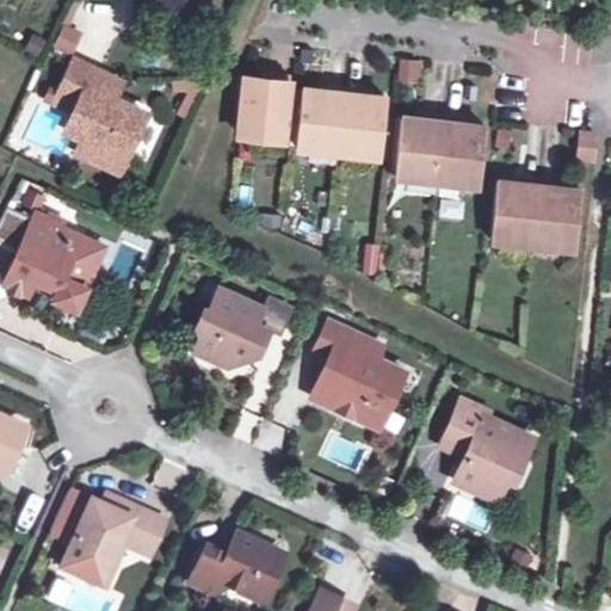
[(54,44),(74,53),(82,31),(62,23),(54,44)]
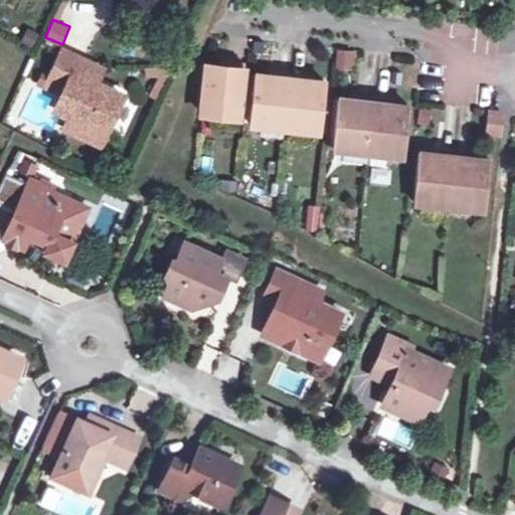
[(94,81),(83,76),(90,62),(61,49),(49,77),(41,74),(37,83),(44,88),(45,87),(61,94),(54,110),(68,116),(87,125),(89,119),(106,127),(122,95),(94,81)]
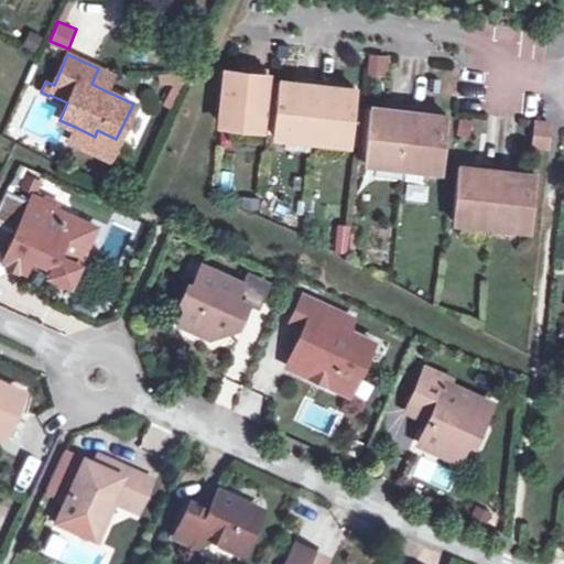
[(387,76),(389,56),(369,54),(368,75),(387,76)]
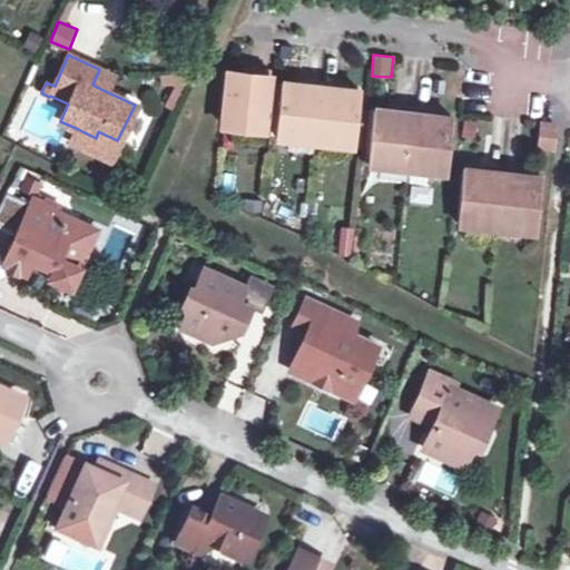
[(227,71),(222,124),(263,128),(268,70),(251,68),(251,75),(227,71)]
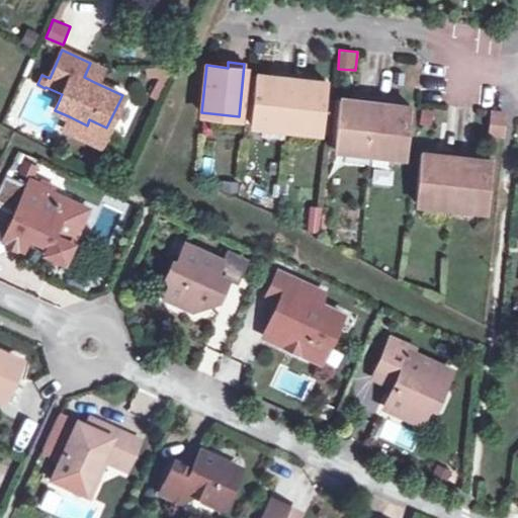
[(101,68),(90,63),(84,77),(94,82),(101,68)]
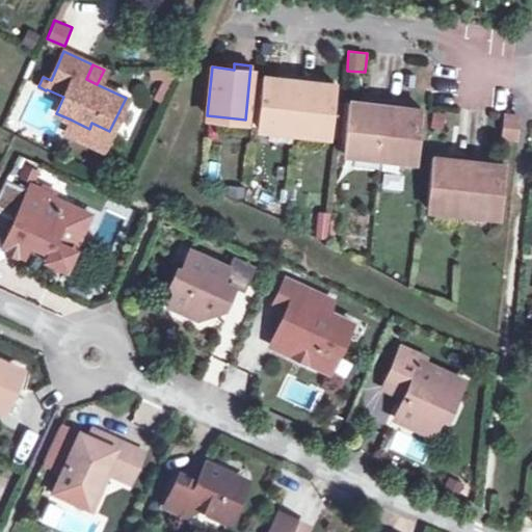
[(257,128),(294,132),(299,76),(284,74),(284,79),(262,77),(257,128)]
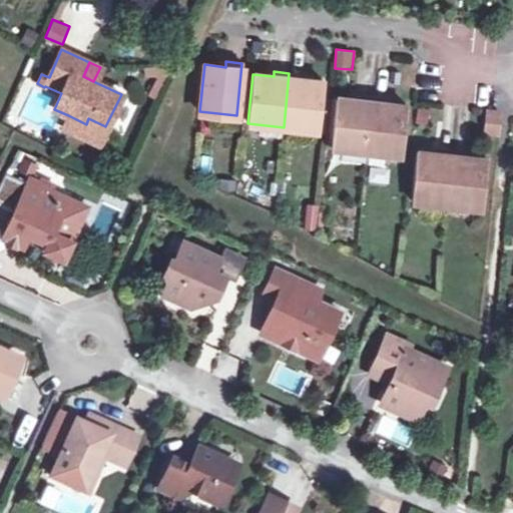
[(304,74),(289,73),(284,127),(319,131),(324,82),(303,79),(304,74)]
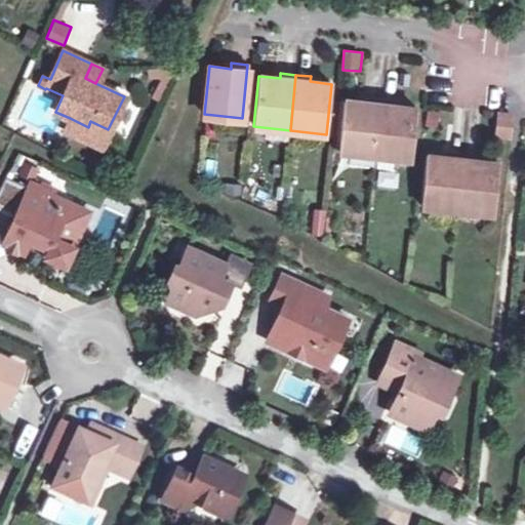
[(338,150),(375,154),(380,98),(364,97),(364,103),(342,99),(338,150)]
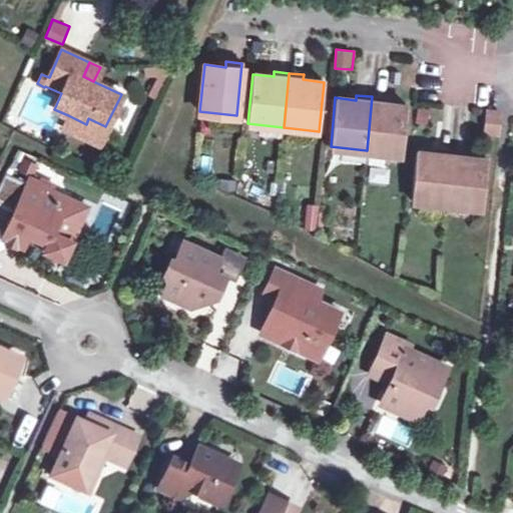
[(388,98),(372,96),(367,150),(402,153),(406,104),(387,103),(388,98)]
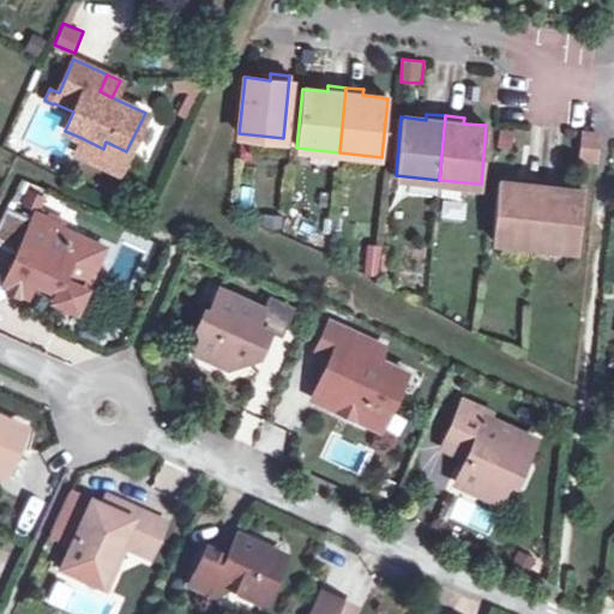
[(581,131),(578,163),(597,164),(600,132),(581,131)]
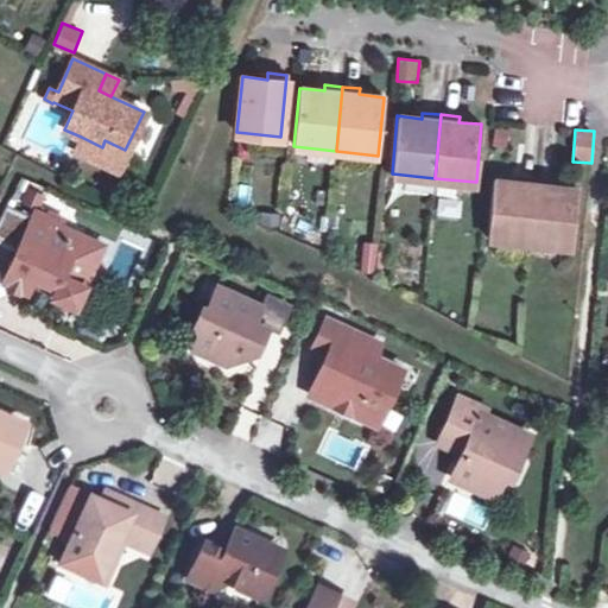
[(116,170),(125,150),(105,140),(102,147),(81,137),(46,151),(116,170)]
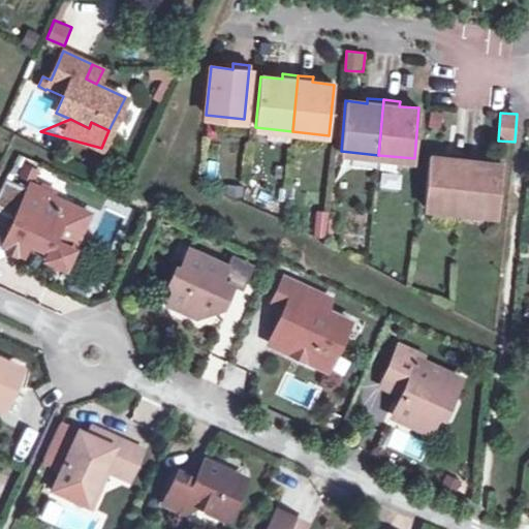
[(423,207),(461,210),(466,155),(449,153),(449,159),(428,156),(423,207)]
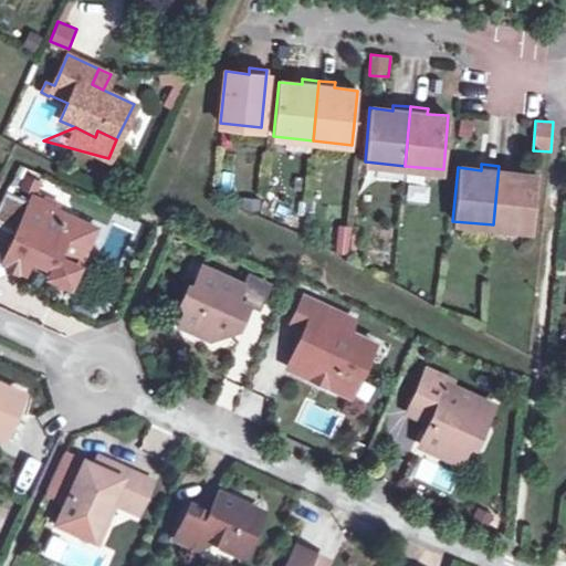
[(515,168),(499,166),(493,224),(533,229),(537,175),(514,174),(515,168)]
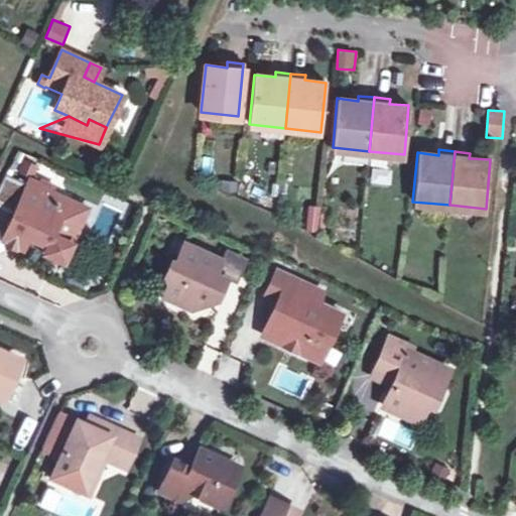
[(5,174),(0,185),(0,202),(10,207),(21,180),(5,174)]
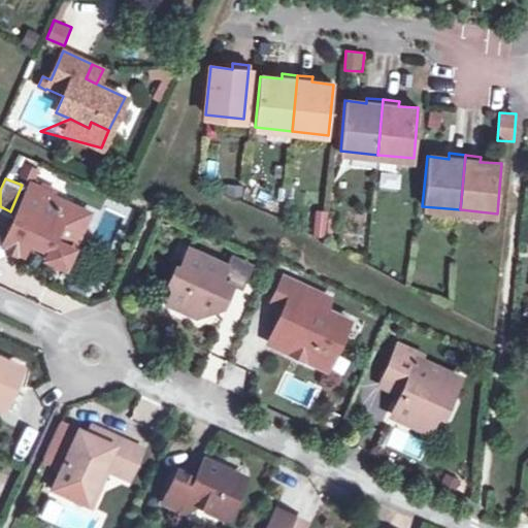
[(28,239),(50,249),(54,238),(73,248),(89,212),(30,185),(4,241),(24,250),(28,239)]
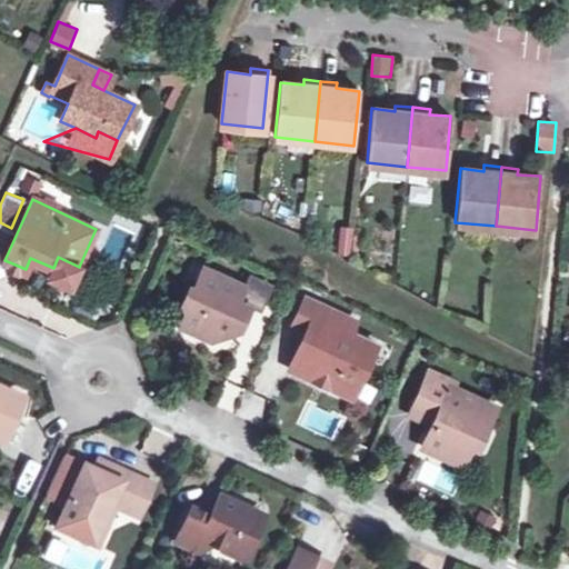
[(340,227),(338,252),(350,253),(353,229),(340,227)]
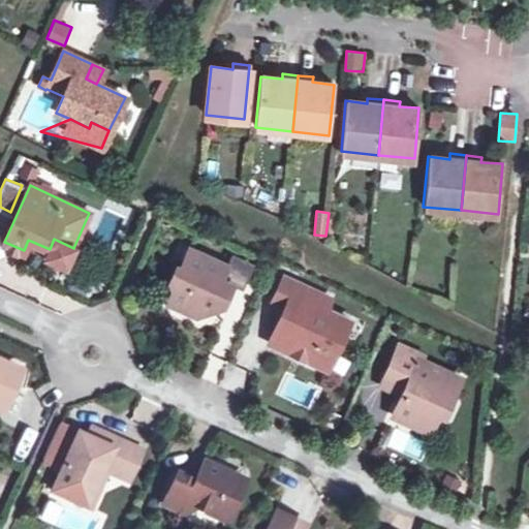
[(66,265),(73,248),(54,239),(50,249),(45,255),(66,265)]
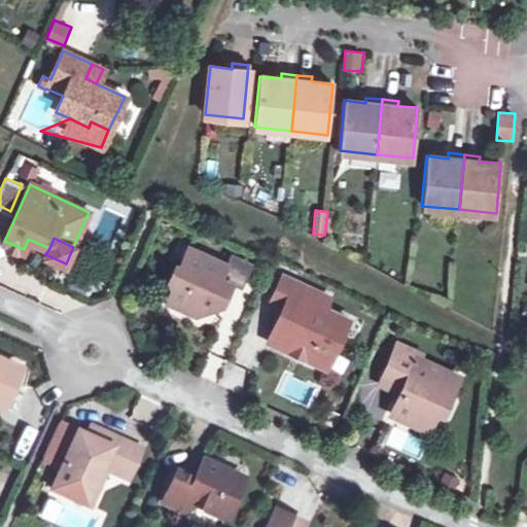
[(230,282),(219,277),(224,265),(188,248),(180,267),(176,265),(169,281),(172,287),(167,300),(195,312),(221,302),(230,282)]
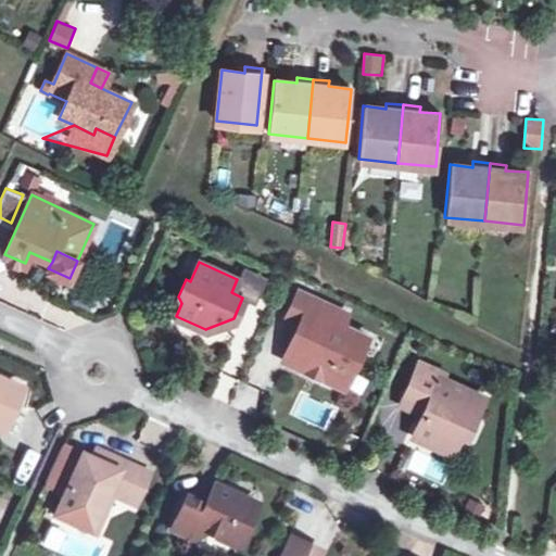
[(292,303),(306,310),(313,294),(299,289),(292,303)]
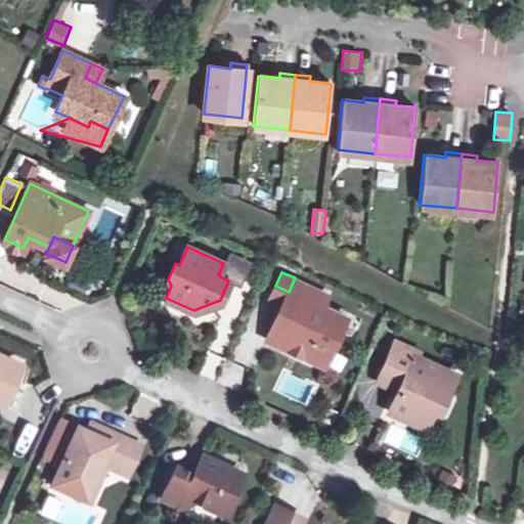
[(267,338),(306,357),(313,343),(330,350),(345,316),(319,304),(324,292),(295,277),(289,292),(267,338)]
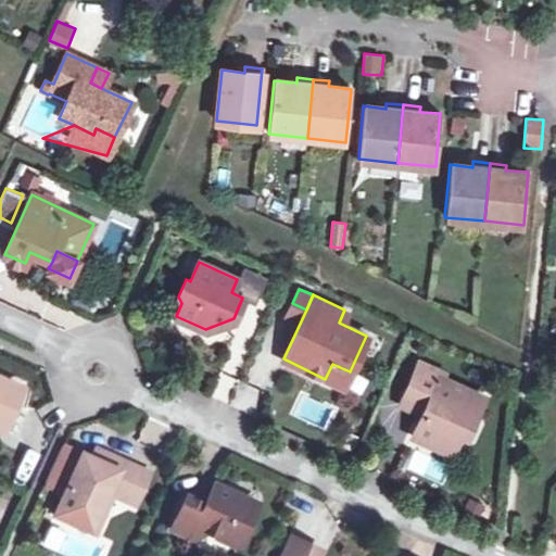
[(332,364),(325,379),(342,387),(350,371),(332,364)]
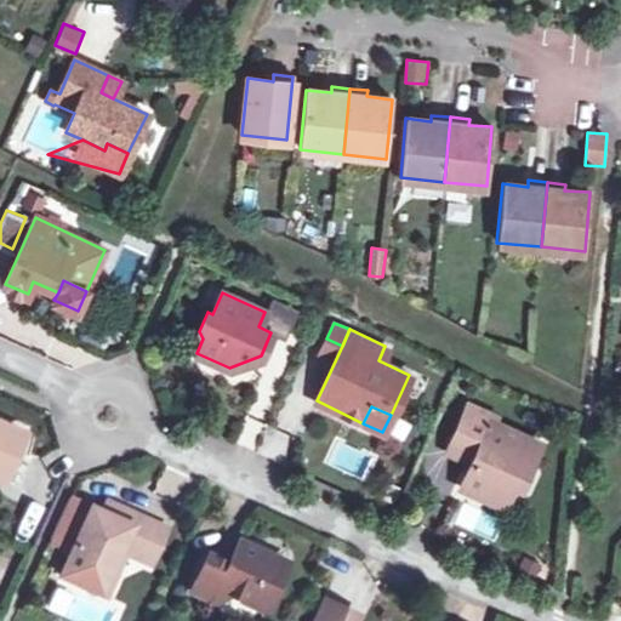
[(539,445),(491,423),(493,419),(467,406),(448,451),(472,462),(461,486),(501,506),(520,463),(529,467),(539,445)]
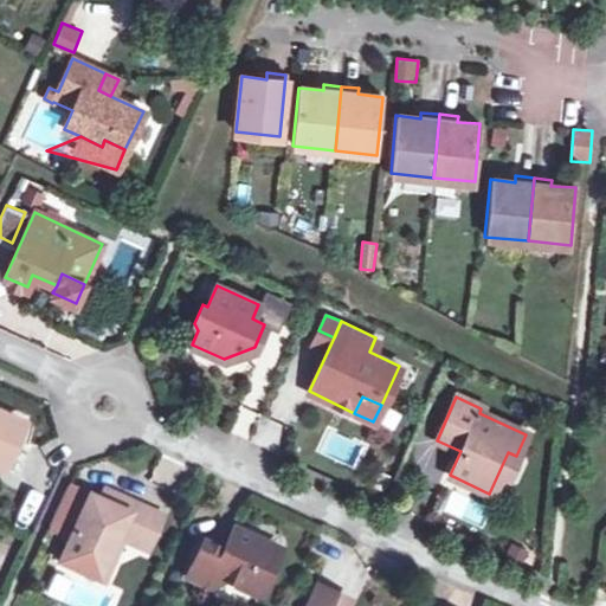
[(0,411),(0,465),(4,468),(24,423),(0,411)]
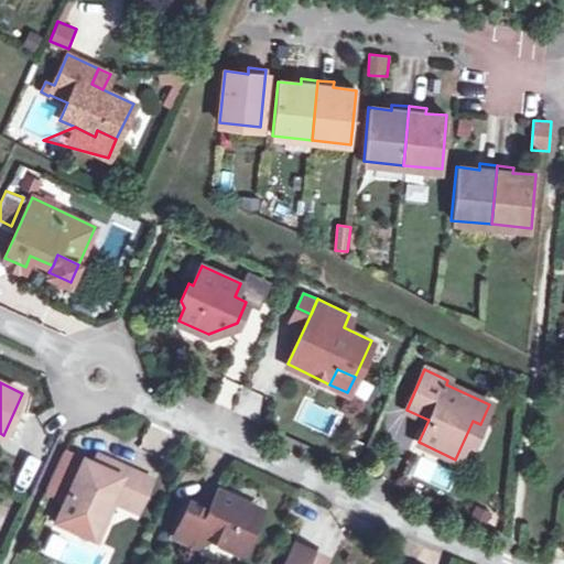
[(91,465),(98,468),(102,457),(96,455),(91,465)]
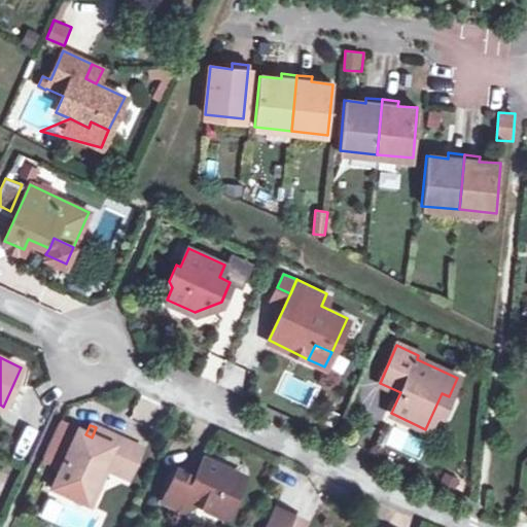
[(384,447),(420,459),(427,438),(391,426),(384,447)]
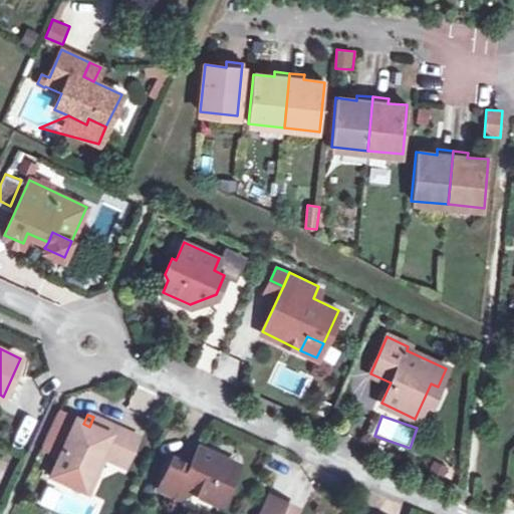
[(124,431),(93,417),(89,427),(83,424),(73,420),(49,474),(81,489),(97,453),(102,455),(112,459),(124,431)]
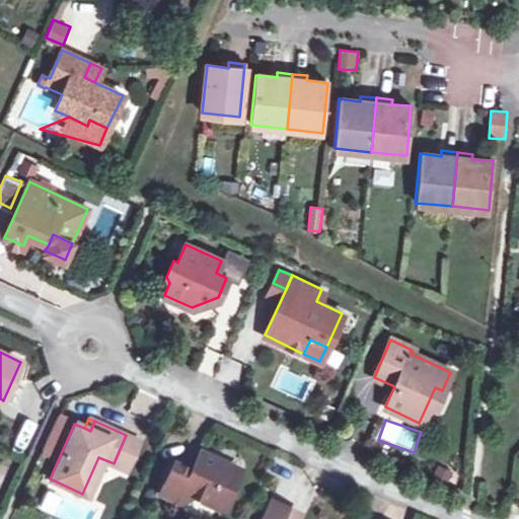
[(137,440),(126,435),(114,463),(125,468),(137,440)]
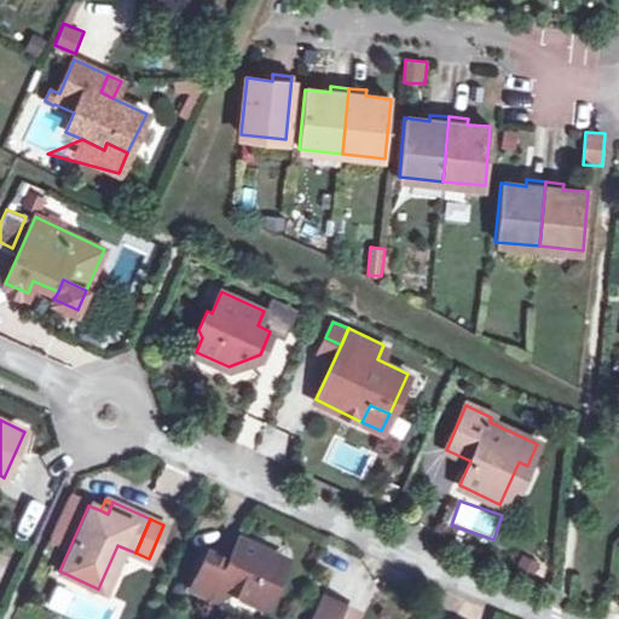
[(284,561),(236,538),(226,561),(206,551),(190,588),(212,599),(217,586),(264,607),(284,561)]
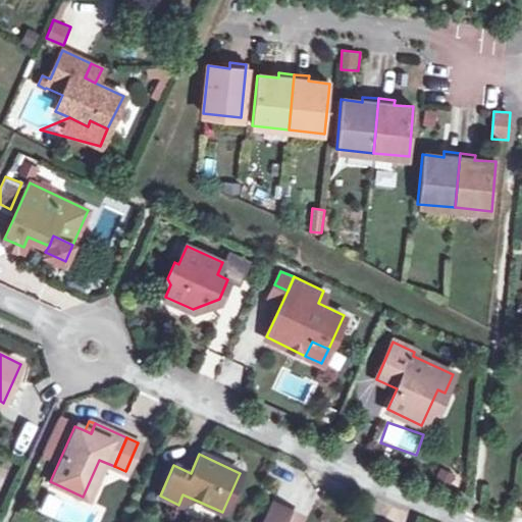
[(104,462),(99,460),(83,497),(87,498),(104,462)]
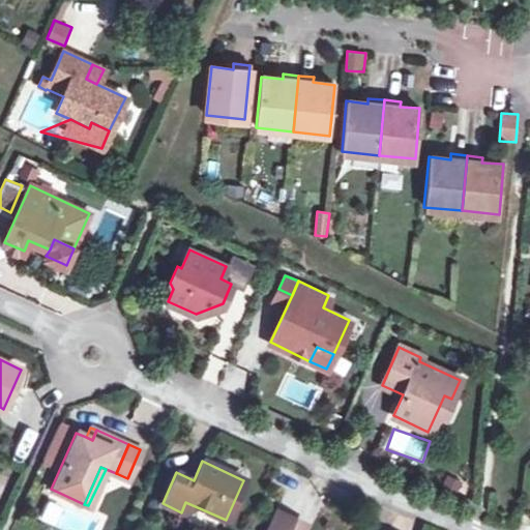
[(299,529),(301,526),(276,514),(269,529),(299,529)]
